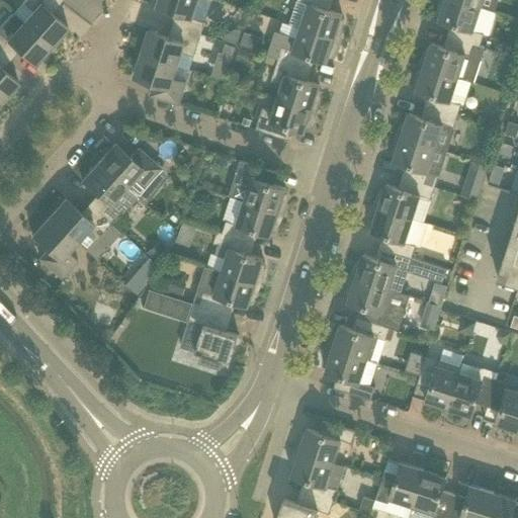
[(61,1),(59,0),(23,0),(22,2),(32,11),(23,21),(52,46),(68,27),(60,20),(60,19),(60,18),(59,19),(53,13),(61,1)]
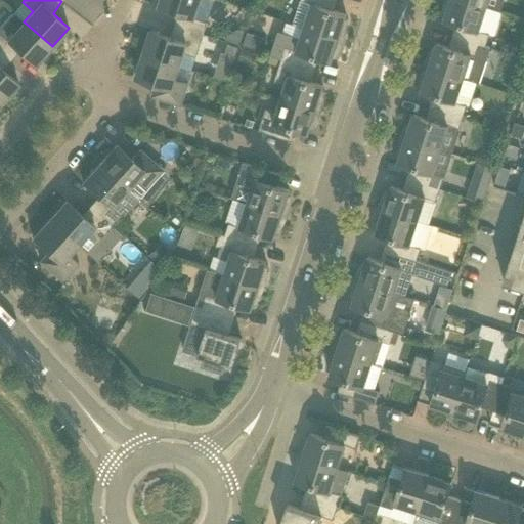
[(200,0),(161,0),(159,6),(170,10),(169,10),(170,11),(171,10),(179,13),(175,25),(204,34),(208,22),(194,17),(200,0)]
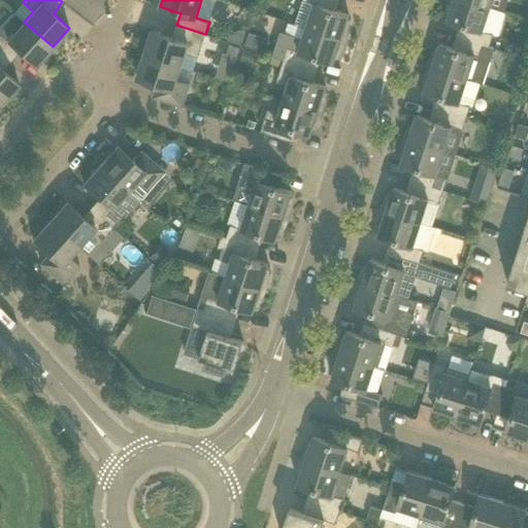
[(350,14),(332,9),(334,0),(302,0),(295,24),(306,28),(306,27),(347,40),(348,35),(349,33),(349,31),(350,26),(350,22),(348,21),(350,14)]
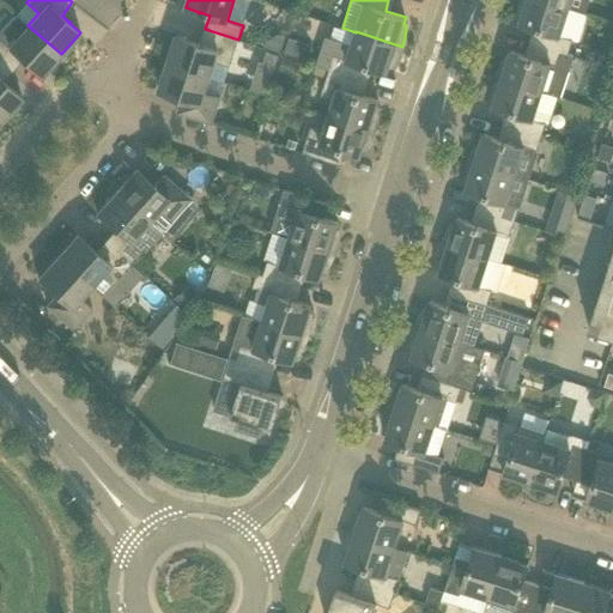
[(520,11),(520,14),(522,16),(520,23),(540,29),(535,43),(569,54),(574,40),(560,36),(570,8),(544,0),(521,0),(521,4),(520,8),(520,11)]
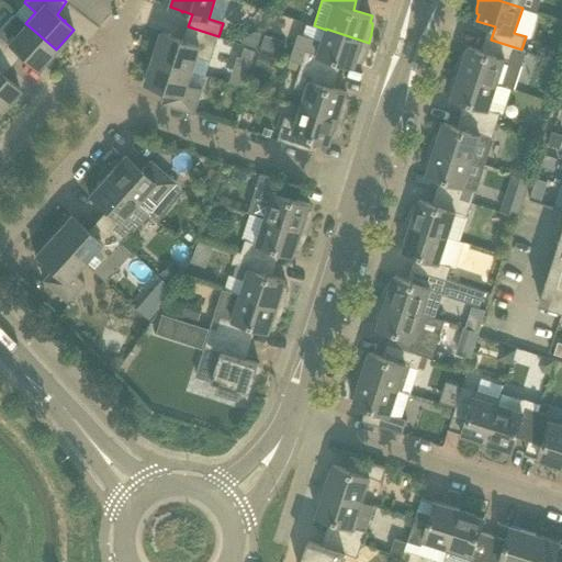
[(0,29),(0,53),(12,64),(21,55),(27,60),(27,62),(29,63),(29,62),(37,69),(56,49),(25,23),(15,12),(0,29)]
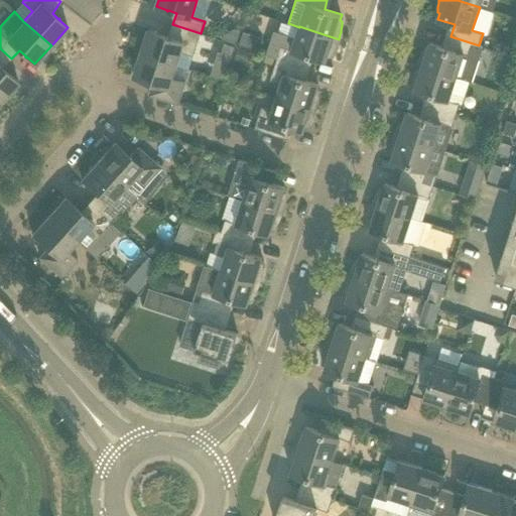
[(176,65),(180,52),(194,56),(201,33),(172,24),(169,36),(161,33),(161,32),(159,32),(160,33),(149,29),(142,53),(176,65)]
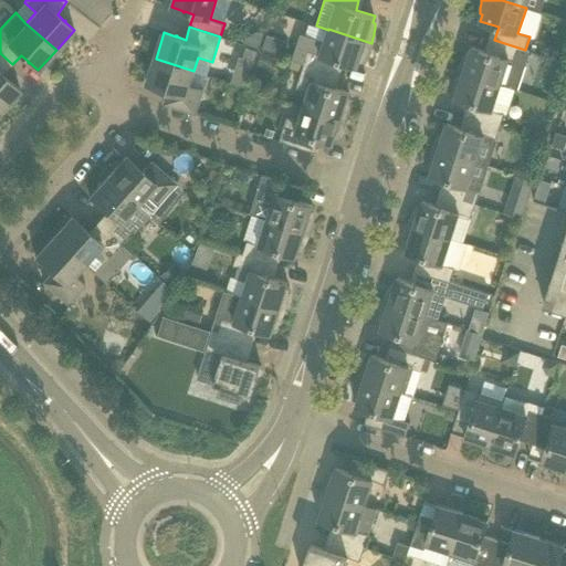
[(360,61),(363,62),(365,58),(367,53),(369,48),(371,43),(328,29),(328,30),(324,42),(301,33),(293,60),(304,64),(335,74),(339,61),(358,67),(360,61)]
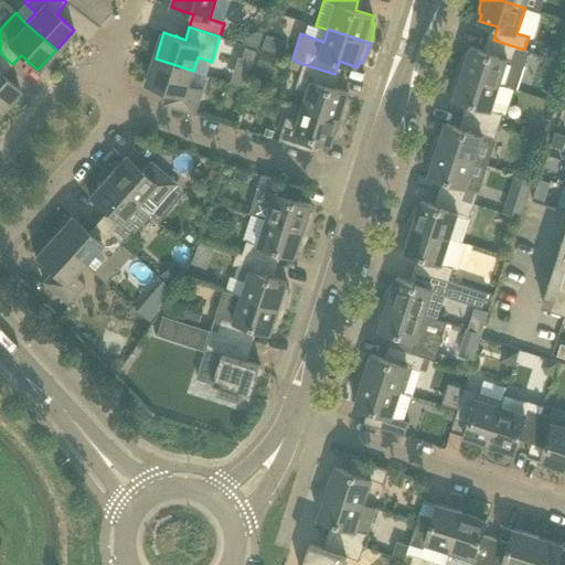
[(469,53),(467,52),(464,56),(461,60),(460,64),(459,66),(458,71),(500,84),(518,89),(530,52),(524,50),(493,40),(490,53),(471,46),(469,53)]
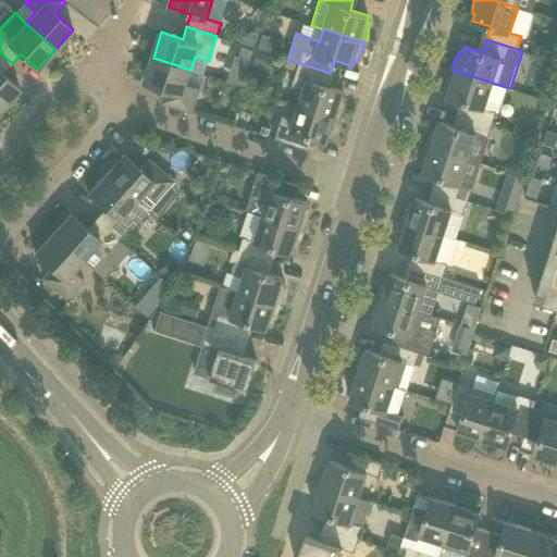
[(243,47),(239,57),(250,60),(254,50),(243,47)]
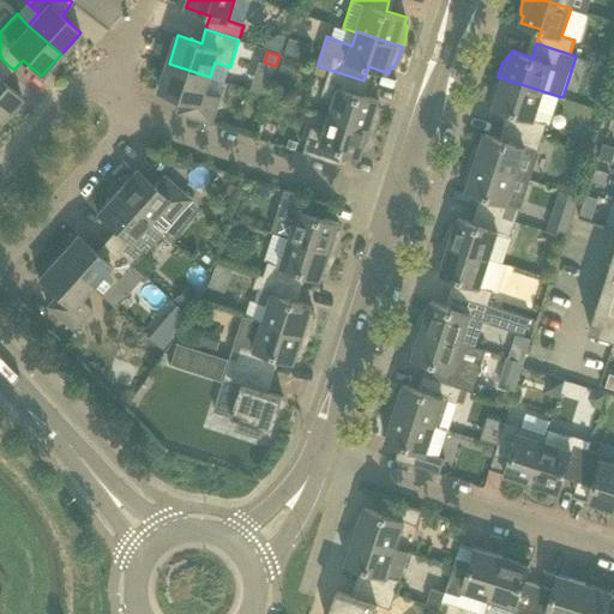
[(296,76),(301,61),(284,56),(280,71),(296,77),(296,76)]
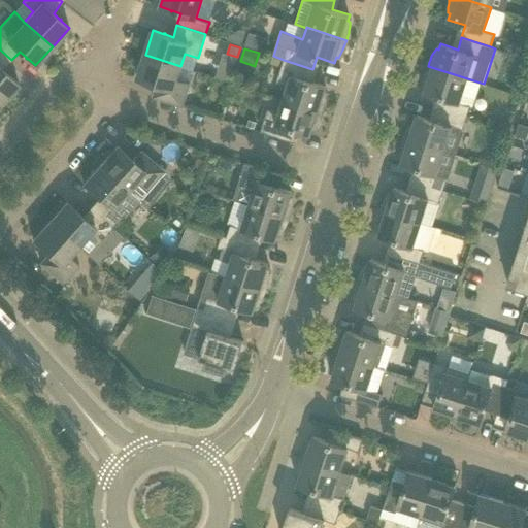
[(0,50),(0,100),(2,102),(19,84),(10,76),(11,76),(10,74),(9,75),(3,69),(11,60),(0,50)]
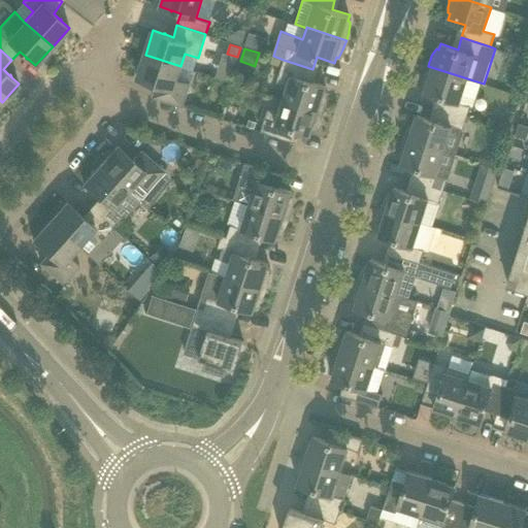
[(158,85),(154,97),(183,106),(190,84),(176,78),(180,66),(145,55),(137,78),(147,81),(147,83),(149,84),(150,83),(158,85)]
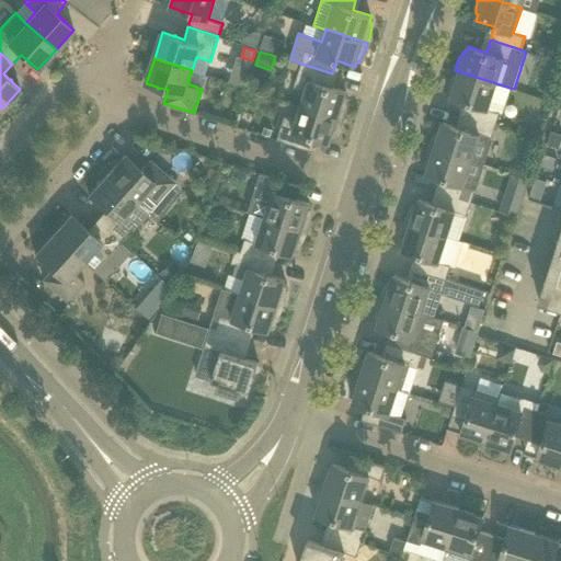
[(560,61),(557,60),(551,76),(558,78),(560,65),(560,61)]
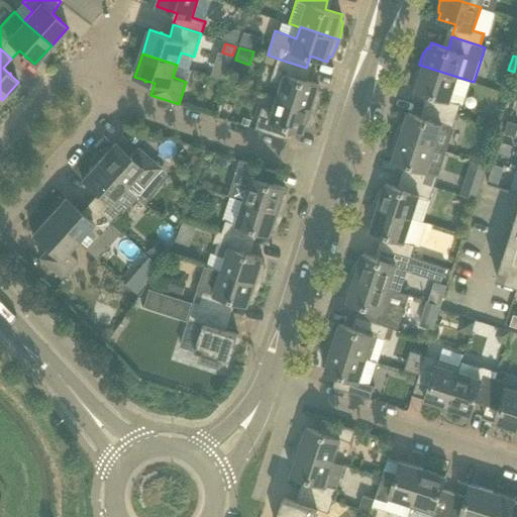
[(319,85),(302,80),(306,68),(278,59),(271,80),(282,84),(278,97),(316,110),(317,107),(318,103),(319,98),(319,96),(320,92),(317,91),(319,85)]
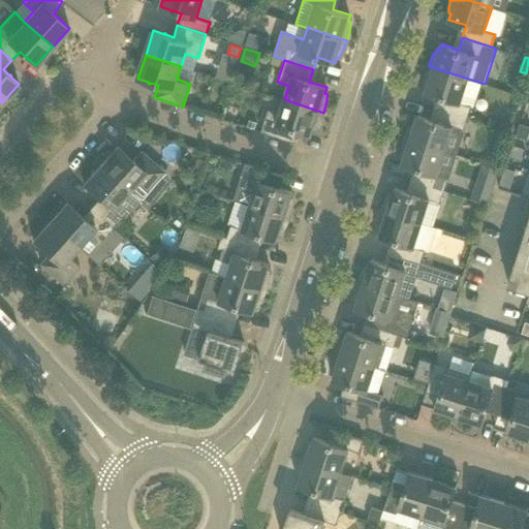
[(426,80),(425,85),(428,86),(426,92),(443,97),(439,110),(468,119),(471,106),(461,102),(468,79),(429,66),(427,70),(426,75),(426,80)]
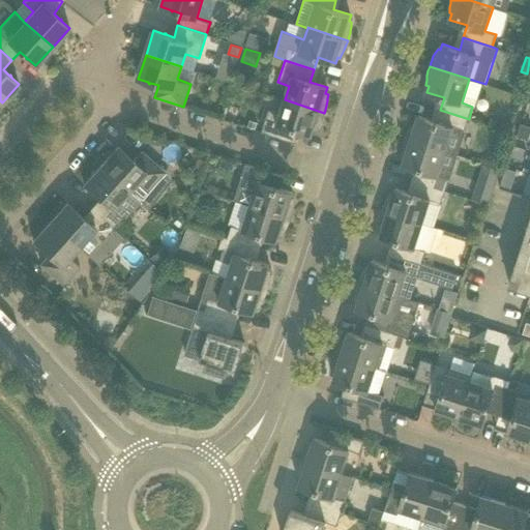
[(280,114),(269,110),(262,133),(295,143),(296,142),(291,141),(294,129),(312,135),(314,129),(316,129),(318,127),(319,125),(321,120),(323,115),(324,113),(285,99),(280,114)]
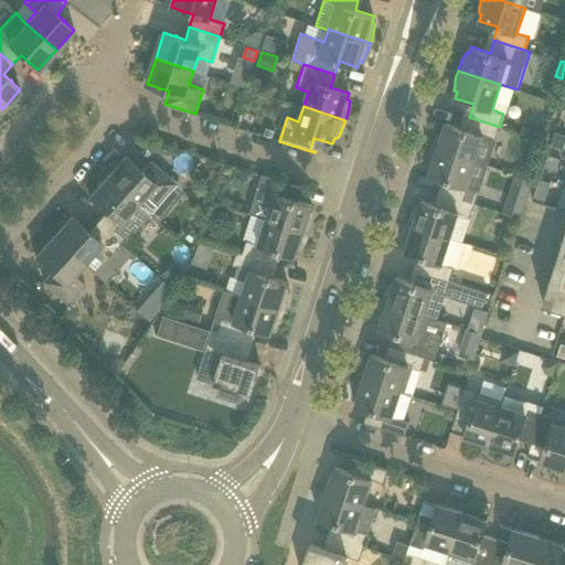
[(444,130),(441,129),(439,132),(436,139),(435,144),(433,148),(476,161),(483,136),(496,140),(500,127),(469,117),(465,129),(446,124),(444,130)]
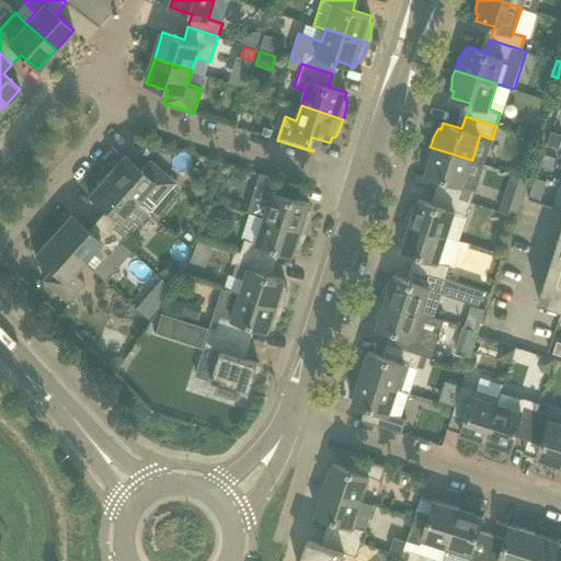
[(260,134),(268,136),(271,129),(262,127),(260,134)]
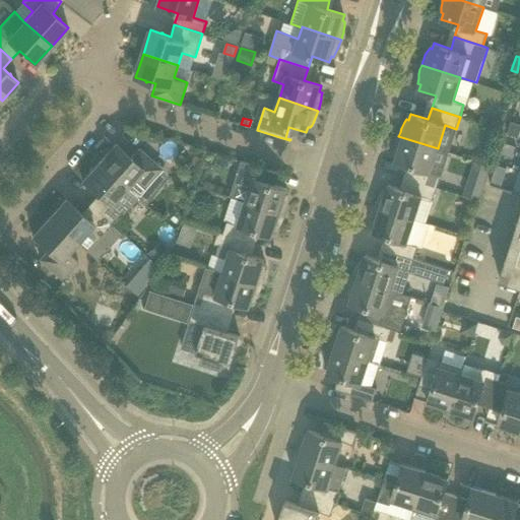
[(519,132),(519,125),(512,123),(508,133),(514,136),(519,132)]
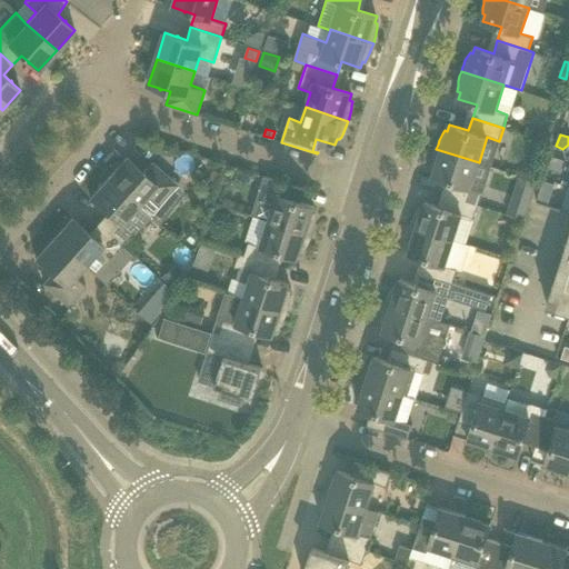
[(167,153),(170,146),(160,142),(157,152),(163,156),(167,153)]
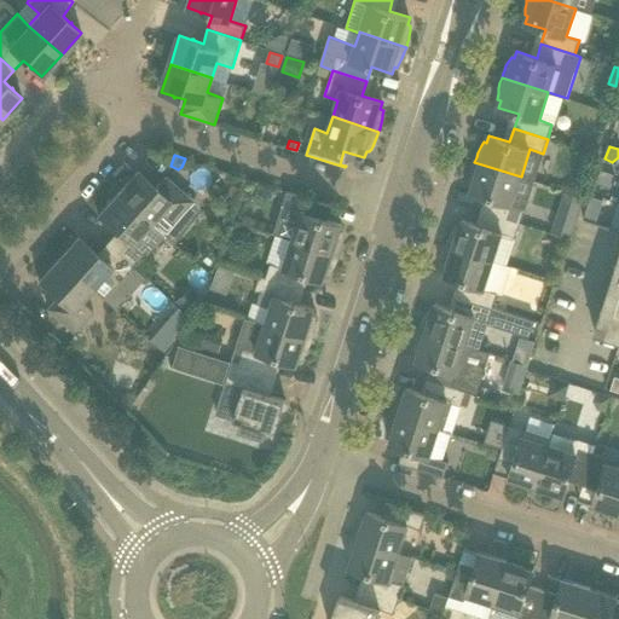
[(470,178),(470,184),(473,184),(470,191),(491,198),(486,212),(520,223),(525,208),(512,204),(521,177),(474,162),(473,167),(472,172),(470,178)]
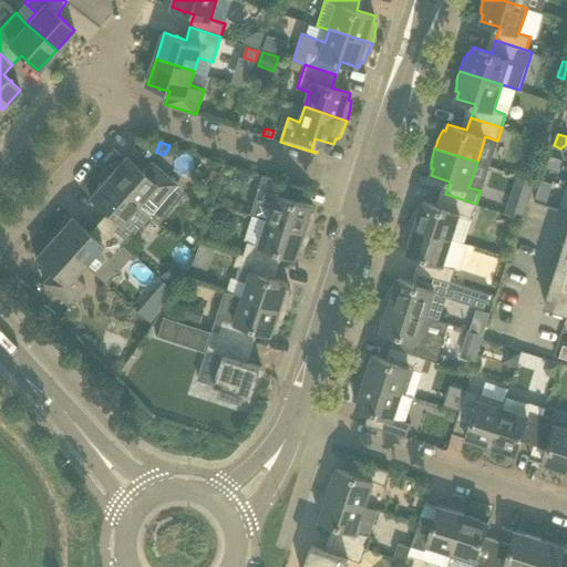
[(546,167),(559,172),(563,160),(550,155),(546,167)]
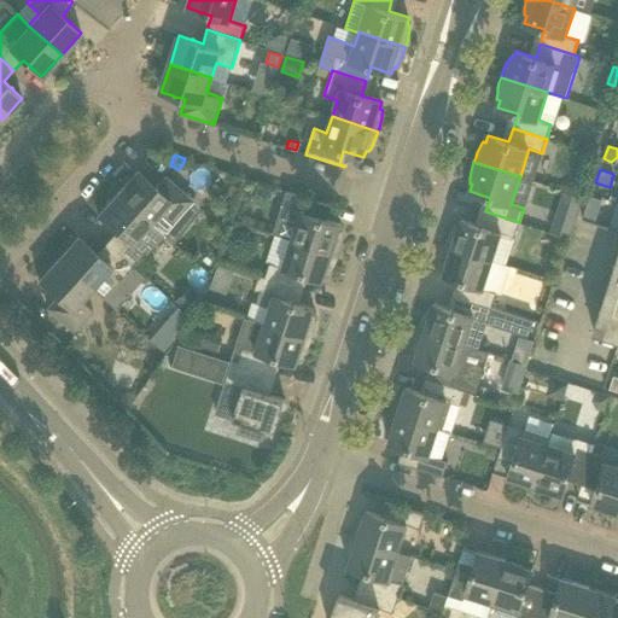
[(161,210),(173,222),(192,200),(165,176),(156,187),(149,181),(149,179),(147,179),(147,180),(138,170),(117,193),(150,222),(161,210)]
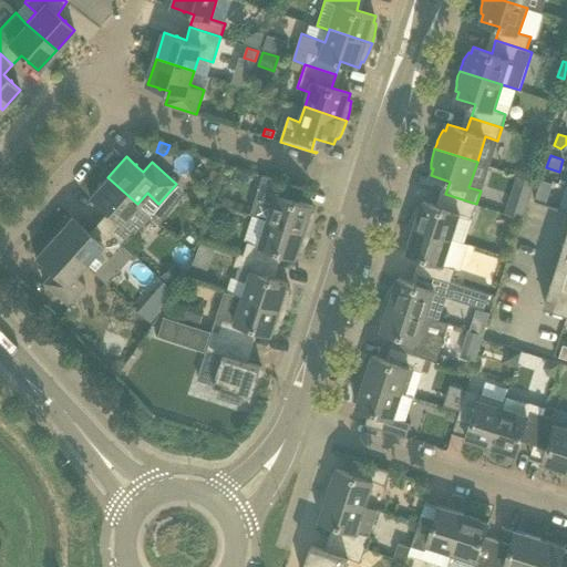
[(264,175),(259,188),(276,194),(268,219),(310,234),(312,227),(313,220),(313,217),(315,214),(311,213),(313,206),(295,200),(299,188),(305,189),(305,188),(264,175)]
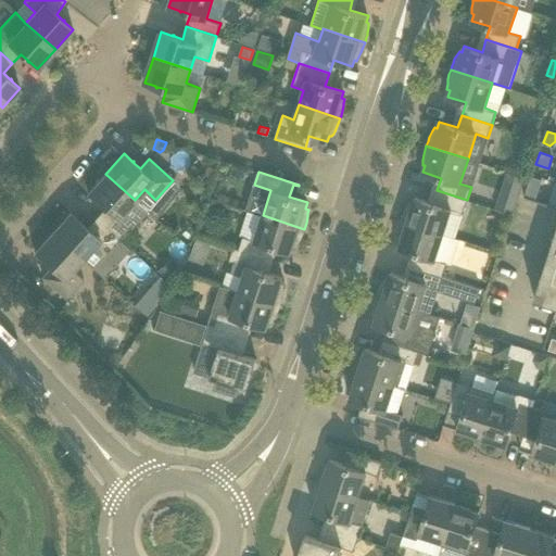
[(135,200),(105,174),(88,193),(97,201),(96,202),(97,203),(98,202),(104,209),(96,218),(119,239),(147,210),(135,200)]
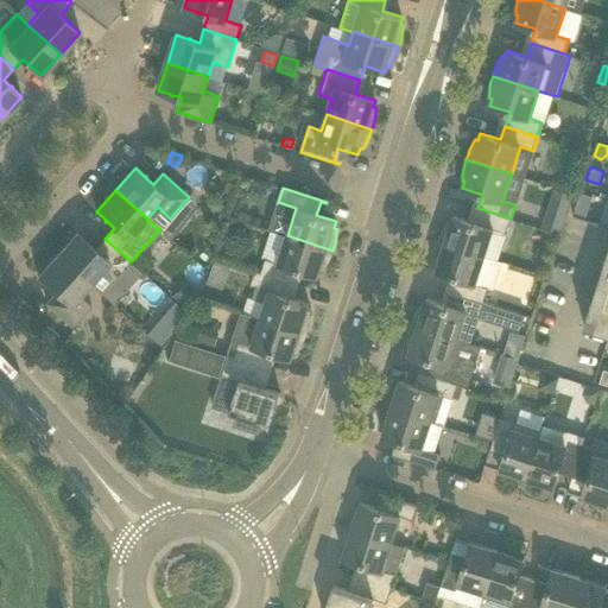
[(581,192),(577,206),(589,209),(594,196),(581,192)]
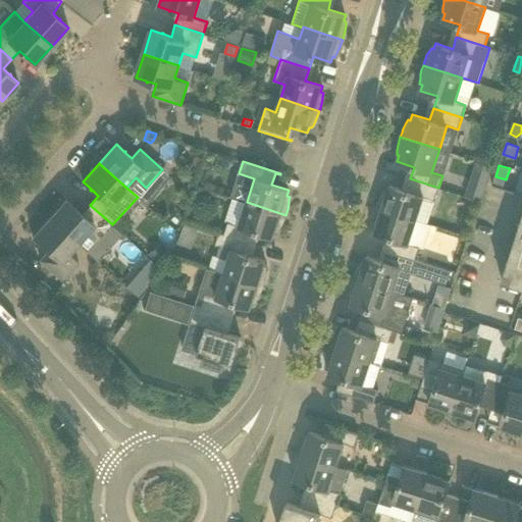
[(387,191),(385,191),(382,195),(380,199),(378,203),(377,207),(416,220),(424,197),(434,200),(438,188),(410,178),(407,191),(389,185),(387,191)]
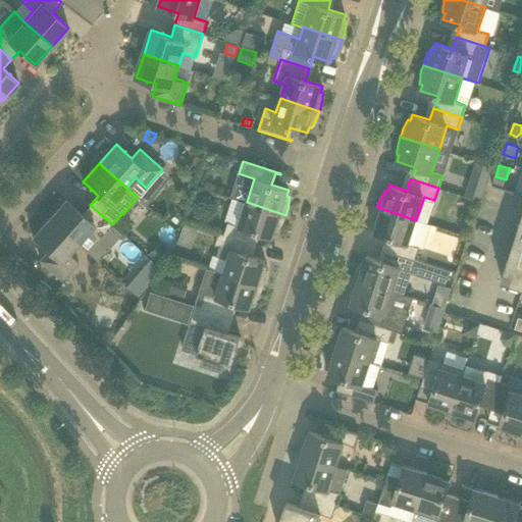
[(483,191),(469,186),(465,197),(480,202),(483,191)]
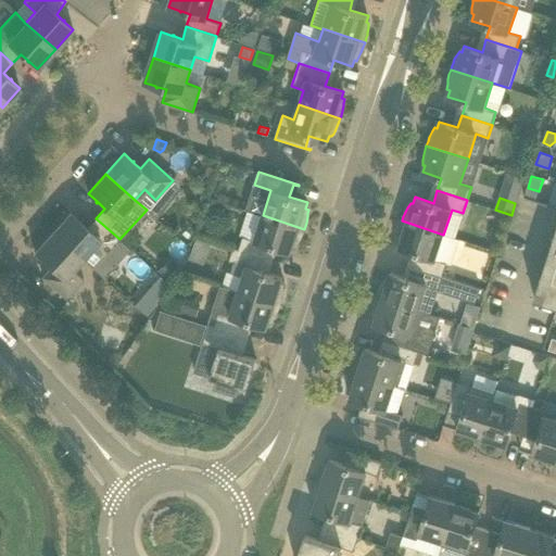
[(71,213),(52,232),(83,258),(91,249),(102,258),(119,239),(96,218),(87,228),(80,222),(80,220),(79,219),(79,220),(71,213)]
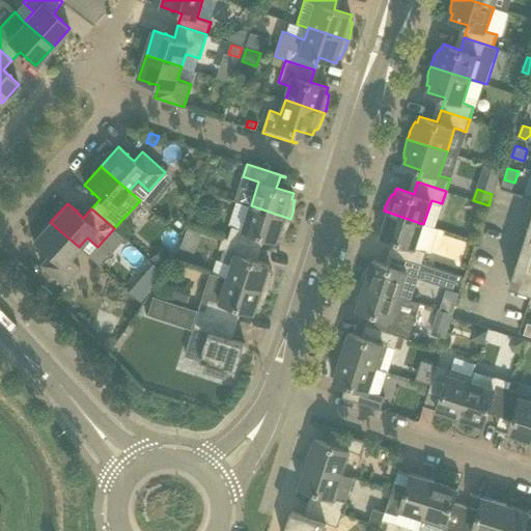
[(280,235),(282,235),(285,231),(287,227),(289,223),(290,219),(251,205),(243,229),(232,226),(228,238),(228,239),(257,248),(260,235),(278,241),(280,235)]
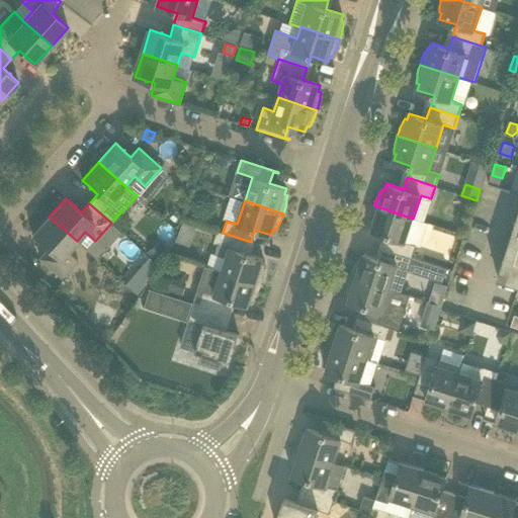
[(371,220),(370,224),(373,225),(371,231),(389,236),(384,248),(413,257),(417,245),(421,246),(428,223),(413,219),(374,205),(372,210),(371,214),(371,220)]
